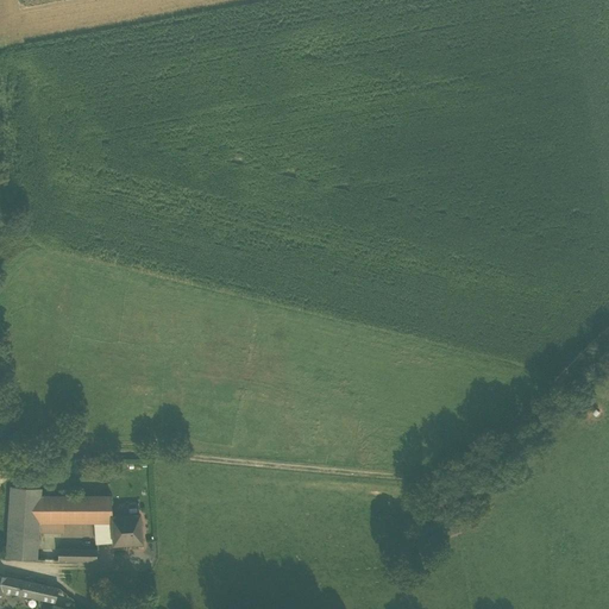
[(6,558),(37,560),(38,533),(41,496),(41,489),(10,487),(6,558)]
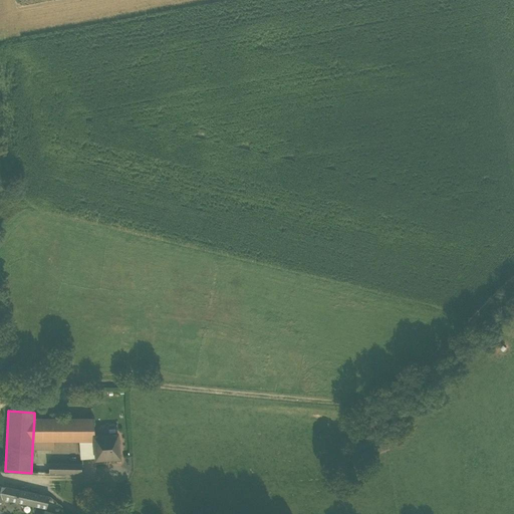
[(50,442),(80,442),(93,442),(93,437),(94,437),(93,420),(61,420),(61,414),(52,414),(52,420),(44,420),(43,442),(50,442)]
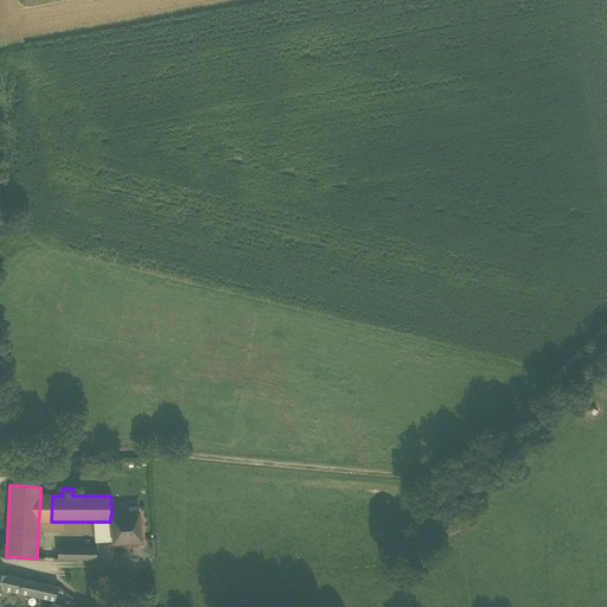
[(40,494),(38,531),(58,531),(59,522),(51,522),(52,496),(40,494)]
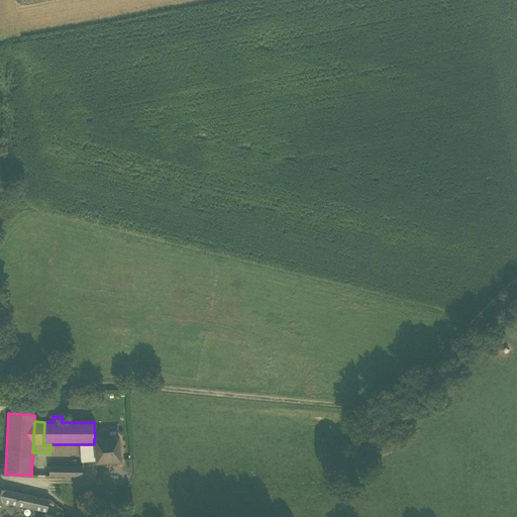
[(96,460),(96,463),(120,461),(118,437),(95,439),(94,439),(94,444),(96,460)]
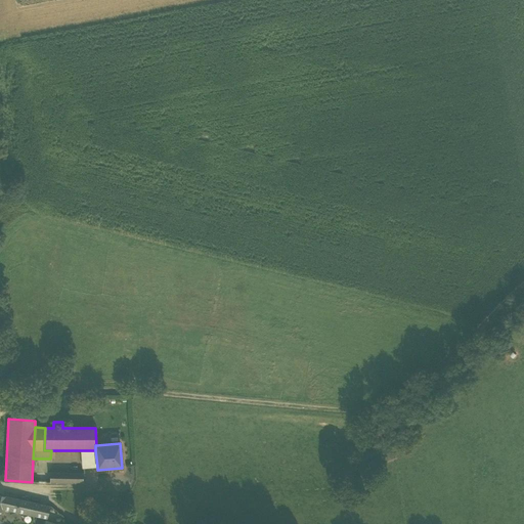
[(97,467),(95,450),(82,450),(83,468),(97,467)]
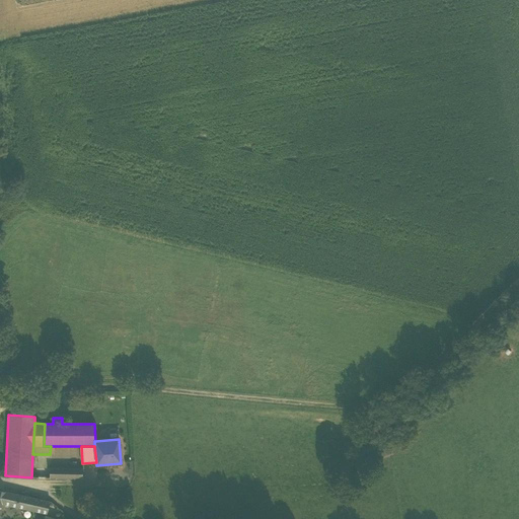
[(3,504),(47,514),(50,502),(0,491),(0,513),(1,513),(3,504)]
